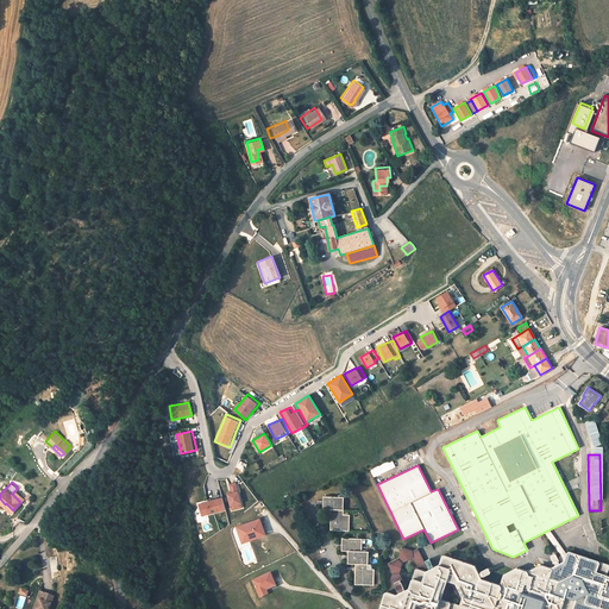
[(231,491),(227,491),(232,510),(245,508),(238,482),(228,484),(231,491)]
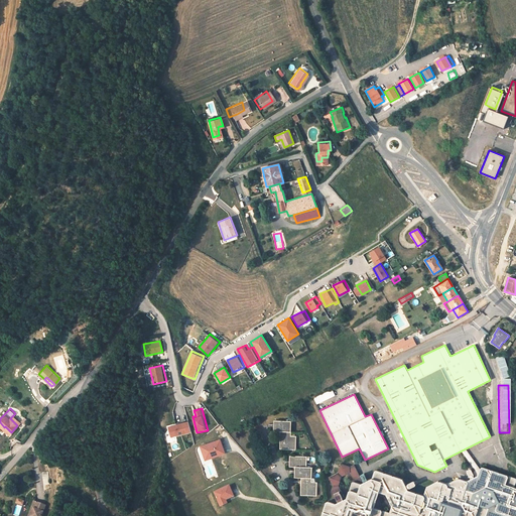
[(13,415),(10,418),(17,425),(20,422),(13,415)]
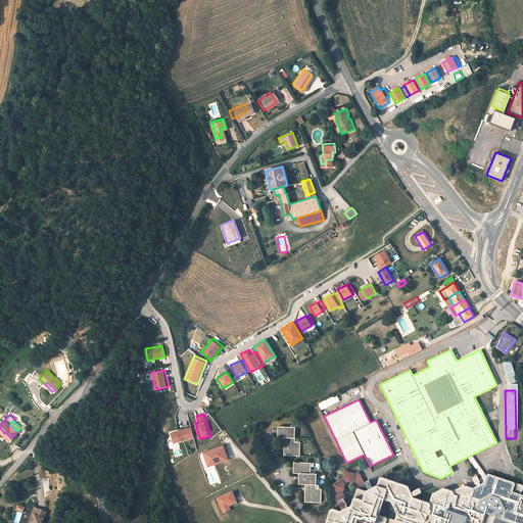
[(284,437),(283,455),(298,456),(298,442),(293,442),(293,427),(278,426),(278,437),(284,437)]
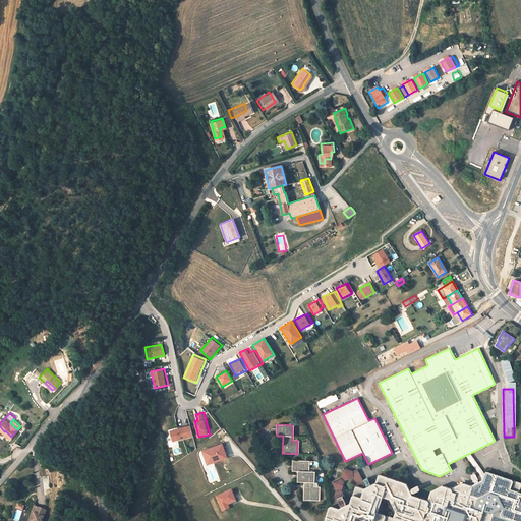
[(169,431),(172,443),(192,437),(189,426),(169,431)]
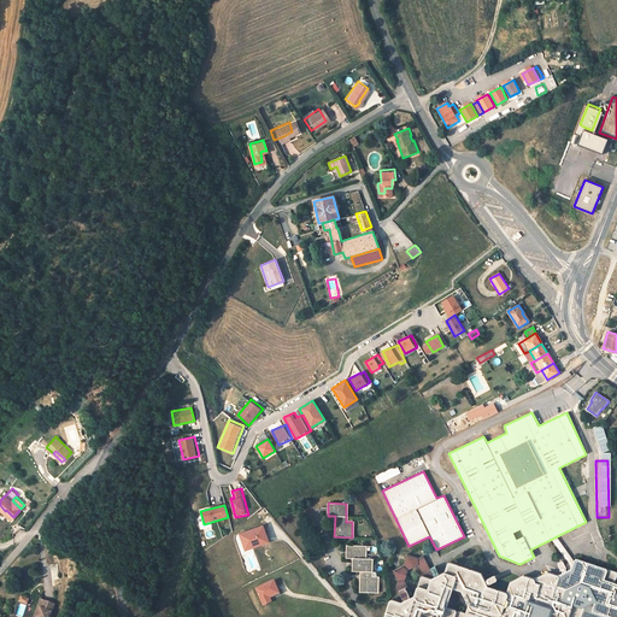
[(238,534),(245,552),(269,542),(263,526),(238,534)]
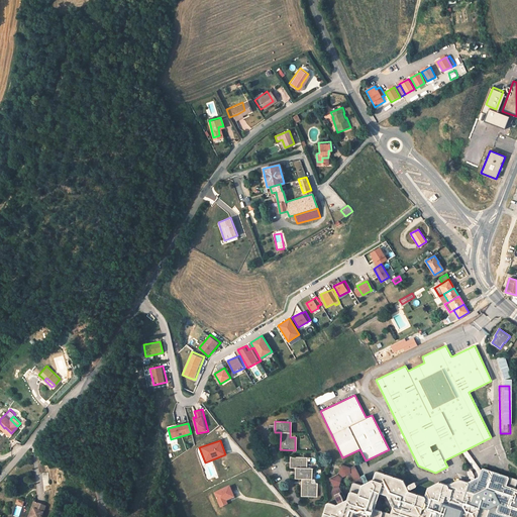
[(171,443),(173,452),(180,450),(178,442),(171,443)]
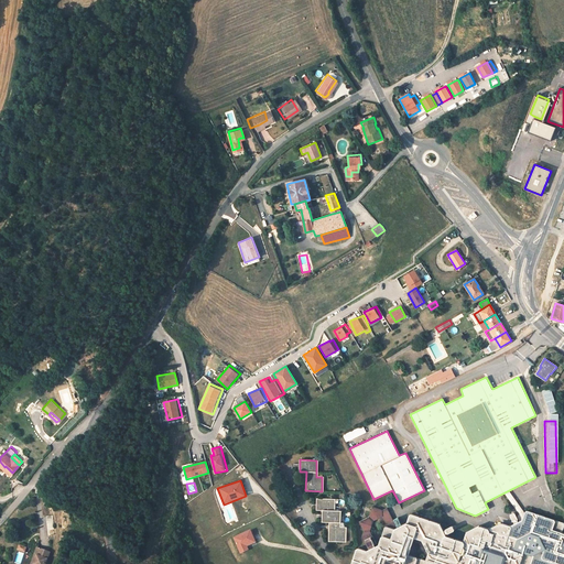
[(505,492),(523,520),(524,512),(509,490),(505,492)]
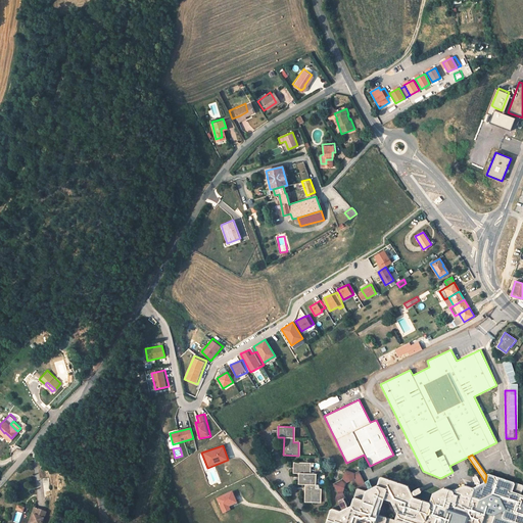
[(304,484),(304,502),(320,502),(320,489),(314,488),(314,473),(310,473),(311,462),(293,462),(293,473),(299,473),(298,483),(304,484)]
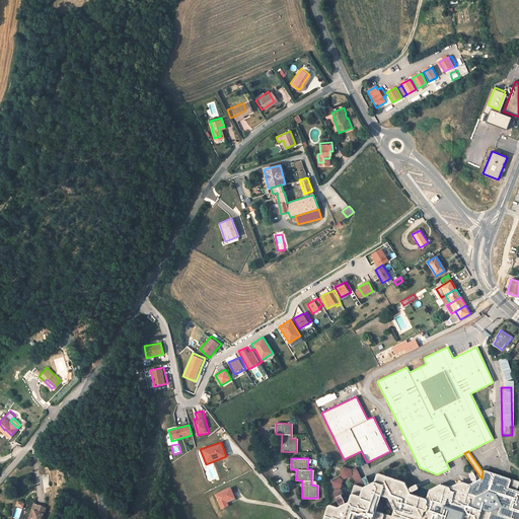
[(205,466),(209,482),(218,478),(214,463),(205,466)]
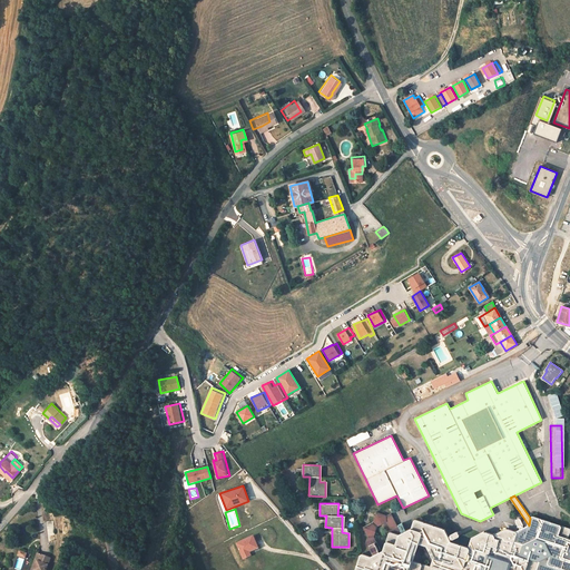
[(386,522),(392,532),(399,536),(402,533),(391,512),(385,516),(374,511),(371,522),(363,528),(367,537),(365,543),(371,556),(373,554),(369,544),(374,542),(379,552),(381,551),(373,536),(376,527),(386,522)]
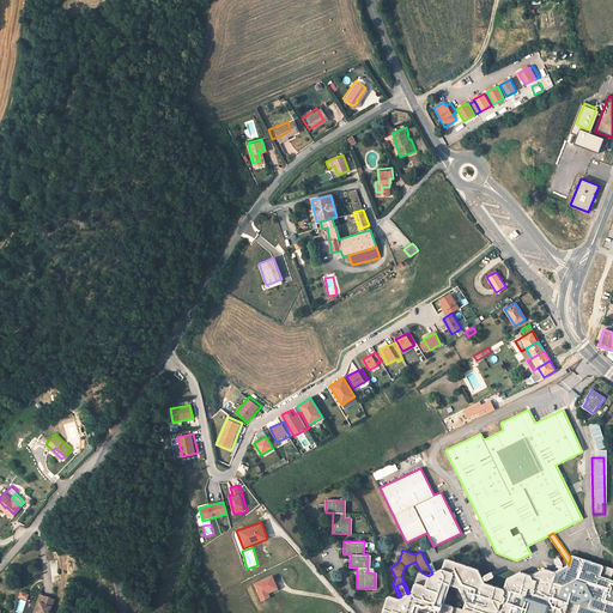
[(483,577),(478,568),(444,559),(441,568),(432,574),(429,576),(422,572),(419,571),(417,574),(411,593),(410,593),(407,594),(402,583),(396,586),(401,596),(399,598),(398,599),(389,595),(387,596),(381,612),(558,612),(569,601),(563,593),(564,588),(580,581),(586,587),(590,598),(588,607),(586,612),(612,612),(612,578),(611,578),(612,572),(612,569),(612,568),(572,554),(571,556),(570,557),(569,565),(563,568),(562,566),(563,564),(559,558),(558,557),(554,559),(554,560),(558,566),(559,568),(560,569),(554,571),(545,568),(530,575),(521,571),(514,576),(514,584),(486,584),(484,580),(485,580),(486,580),(493,577),(493,575),(492,572),(491,571),(484,575),(484,577),(483,577)]
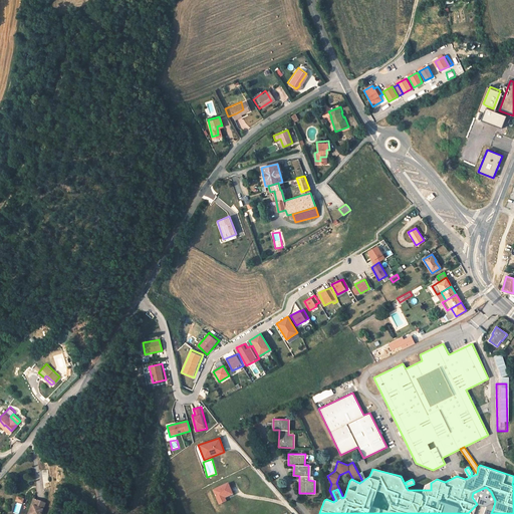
[(233,495),(228,484),(212,491),(219,506),(227,502),(225,499),(233,495)]
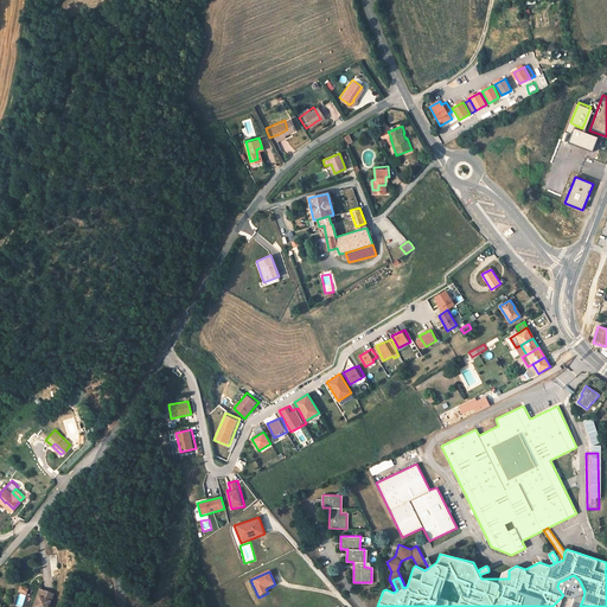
[(51,606),(51,590),(37,592),(37,606),(51,606)]
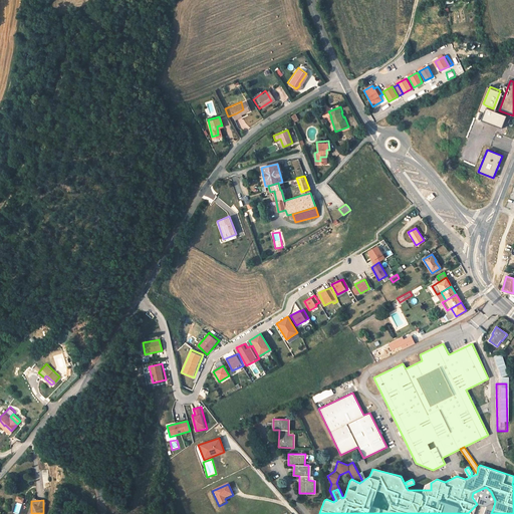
[(491,513),(493,509),(477,504),(468,513),(491,513)]
